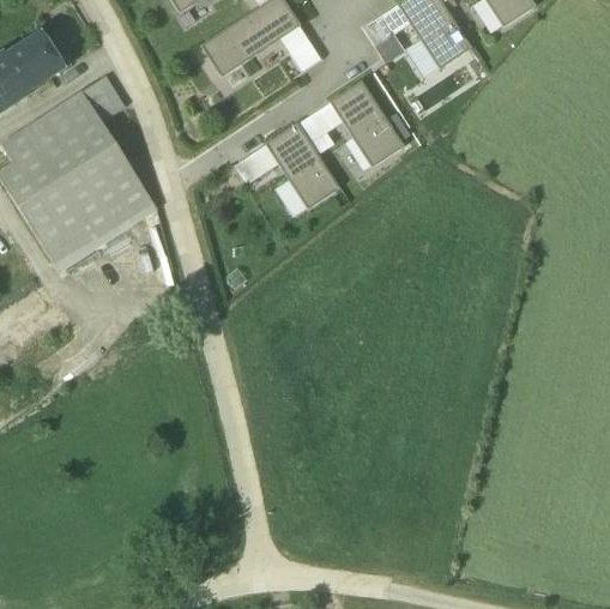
[(173,0),(180,12),(198,0),(255,0),(259,6),(267,0),(173,0)]
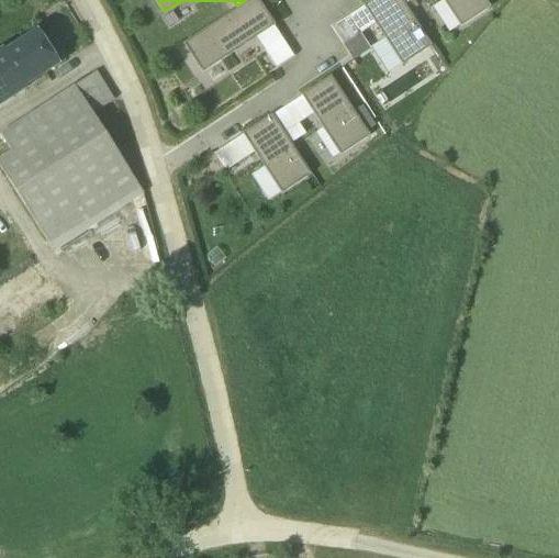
[(276,23),(277,22),(261,0),(246,0),(185,41),(203,70),(257,35),(277,66),(295,54),(276,23)]
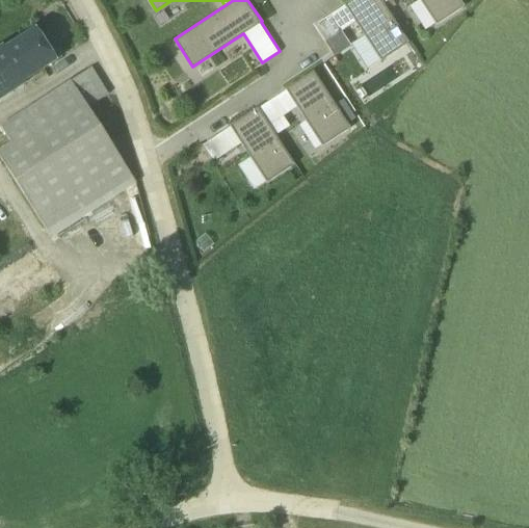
[(410,41),(382,0),(347,0),(344,2),(345,3),(317,22),(338,53),(351,44),(342,30),(356,21),(381,59),(410,41)]
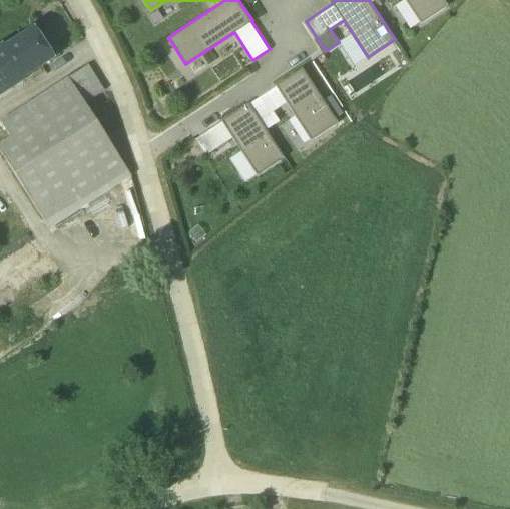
[(448,4),(445,0),(370,0),(371,2),(374,0),(407,0),(421,22),(448,4)]
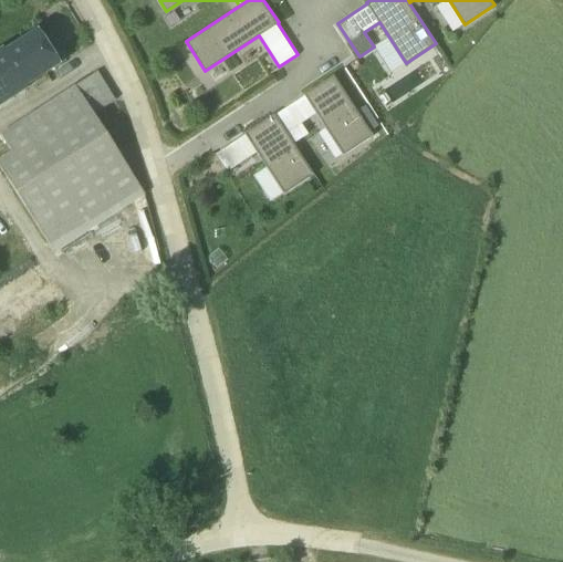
[(0,101),(39,75),(60,61),(56,56),(59,54),(52,43),(49,45),(39,29),(0,50),(0,101)]
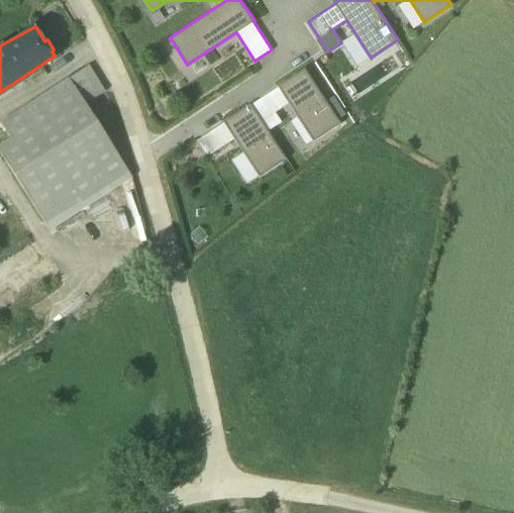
[(87,102),(105,90),(88,64),(1,120),(10,135),(0,141),(0,150),(46,221),(61,213),(78,203),(81,206),(132,175),(87,102)]
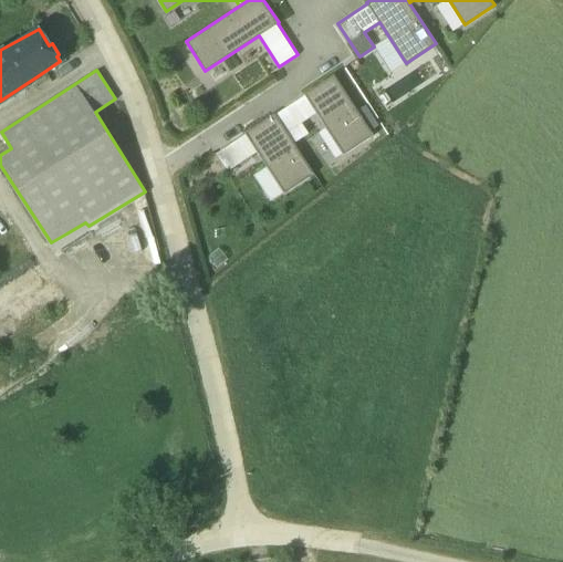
[(357,110),(334,74),(304,93),(305,94),(275,113),(295,143),(310,133),(302,123),(318,113),(344,154),(374,134),(371,129),(379,124),(366,104),(357,110)]
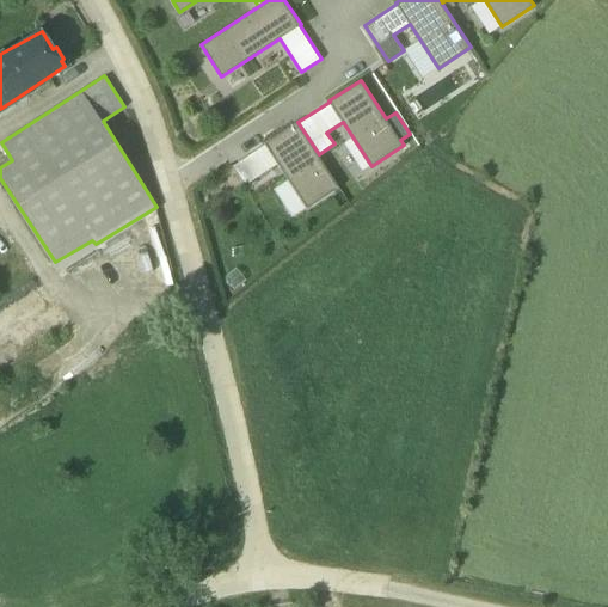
[(339,186),(296,122),(265,142),(266,143),(233,165),(246,184),(278,163),(307,207),(339,186)]
